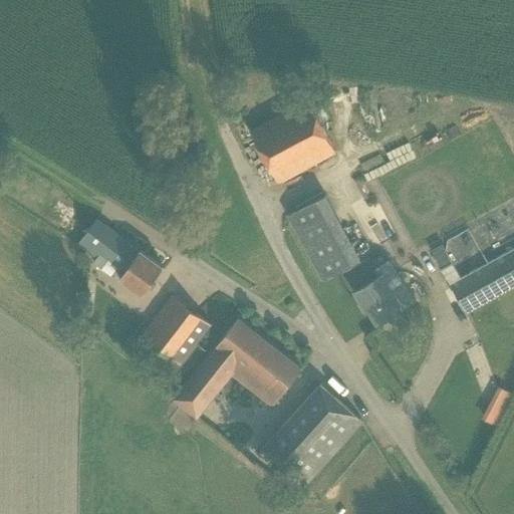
[(259,103),(241,113),(242,115),(278,182),(334,152),(297,82),(259,103)]
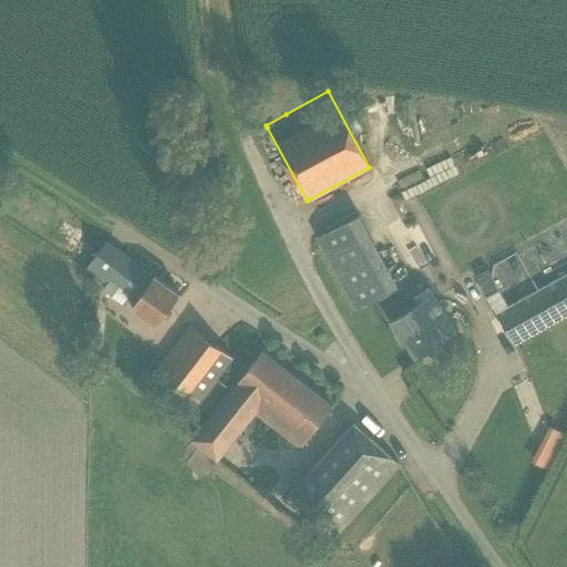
[(356,210),(315,234),(357,311),(398,288),(356,210)]
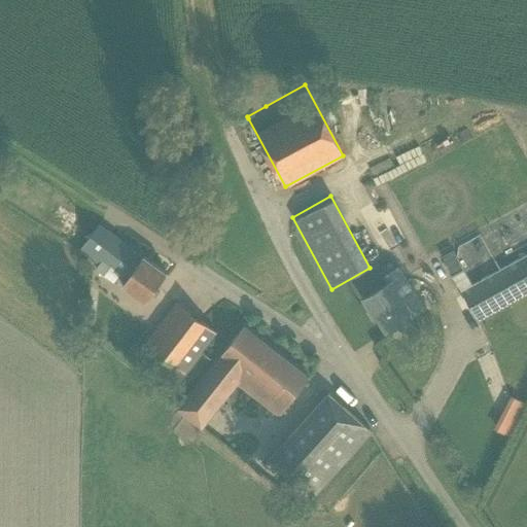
[(80,250),(82,251),(100,265),(97,270),(113,282),(115,280),(119,274),(112,268),(129,247),(99,224),(80,250)]
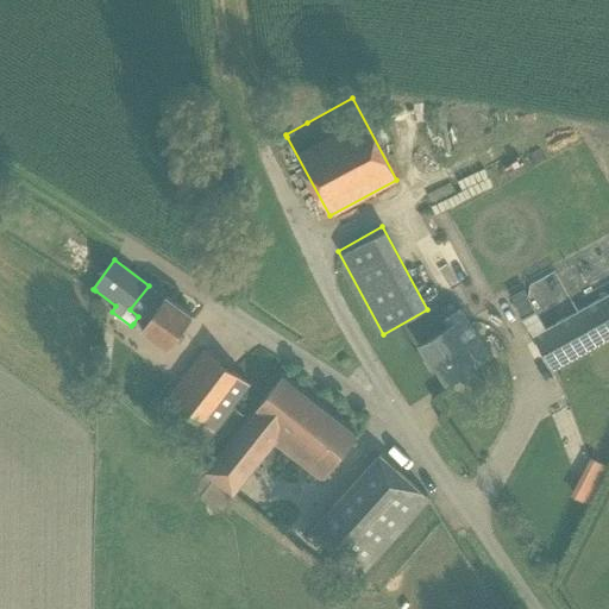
[(149,286),(130,309),(138,316),(133,324),(169,349),(193,316),(165,296),(165,297),(149,286)]
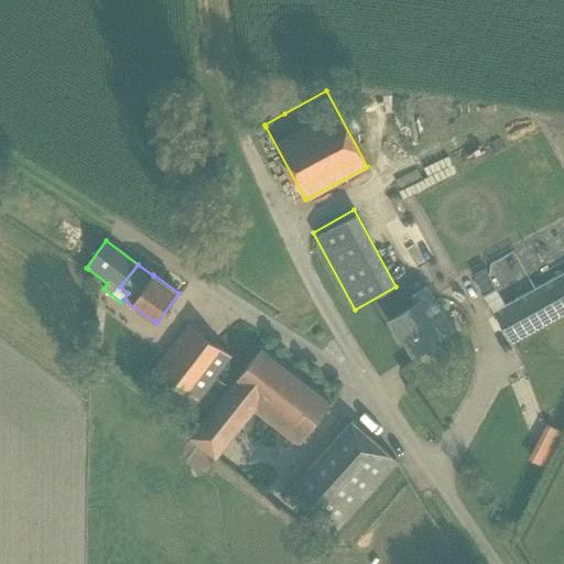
[(531,334),(563,315),(563,272),(505,306),(485,269),(473,275),(511,345),(531,334)]
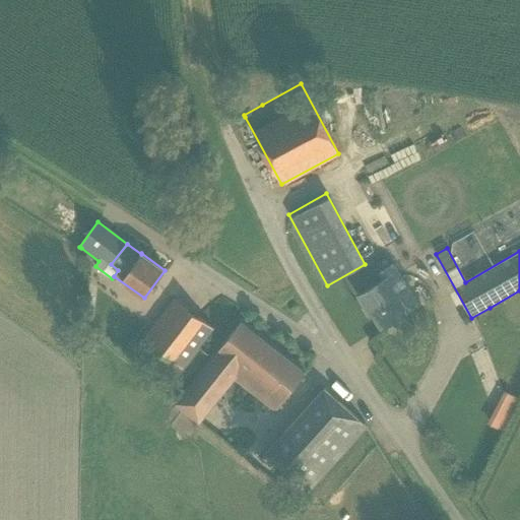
[(379,272),(384,279),(359,296),(367,309),(368,308),(381,328),(417,305),(392,264),(379,272)]
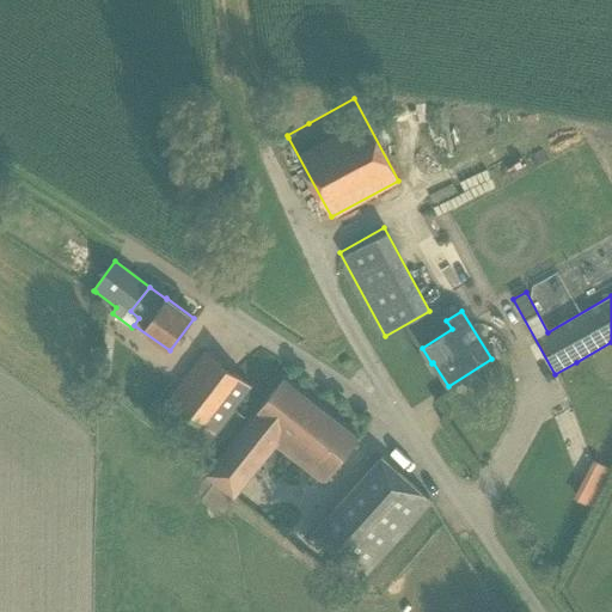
[(207,353),(191,371),(170,399),(214,433),(250,386),(207,353)]
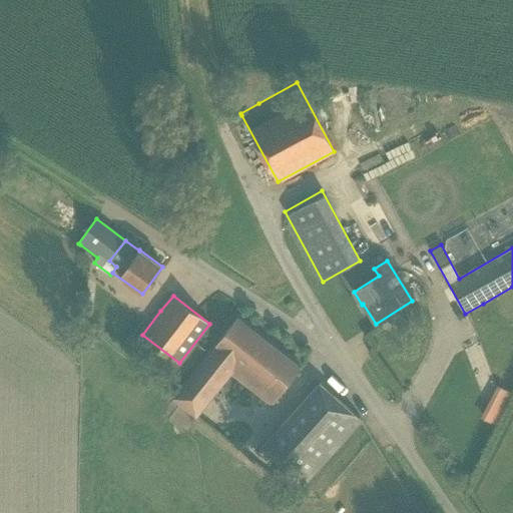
[(236,319),(176,395),(174,397),(195,414),(231,369),(274,402),(300,369),(236,319)]
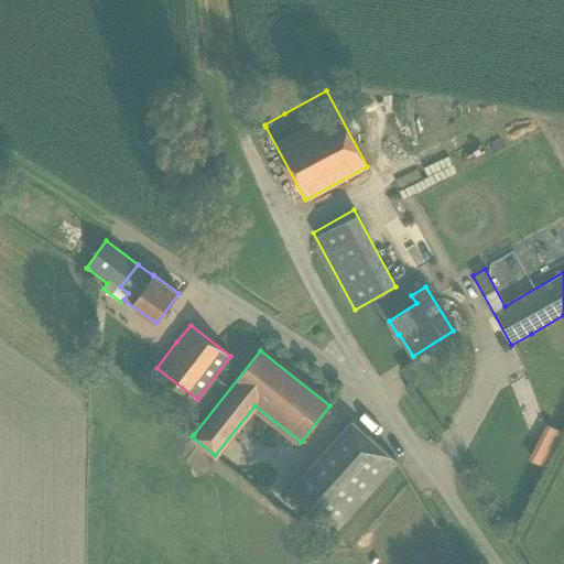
[(288,490),(308,510),(333,532),(396,463),(351,422),(288,490)]
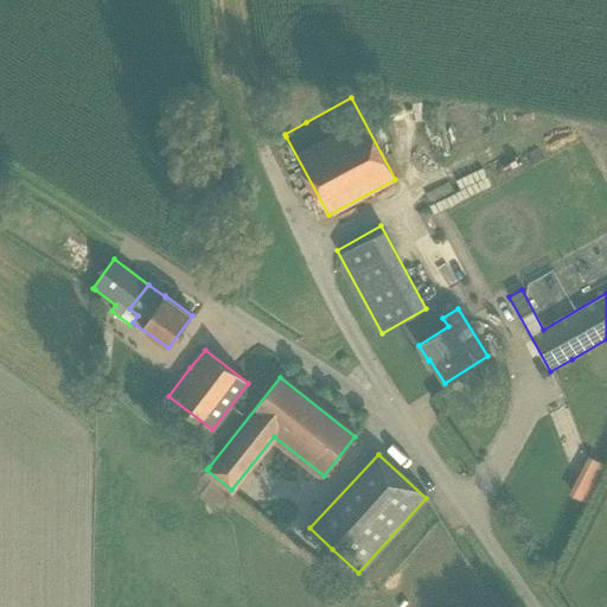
[(577,478),(596,487),(606,466),(606,465),(588,455),(577,478)]
